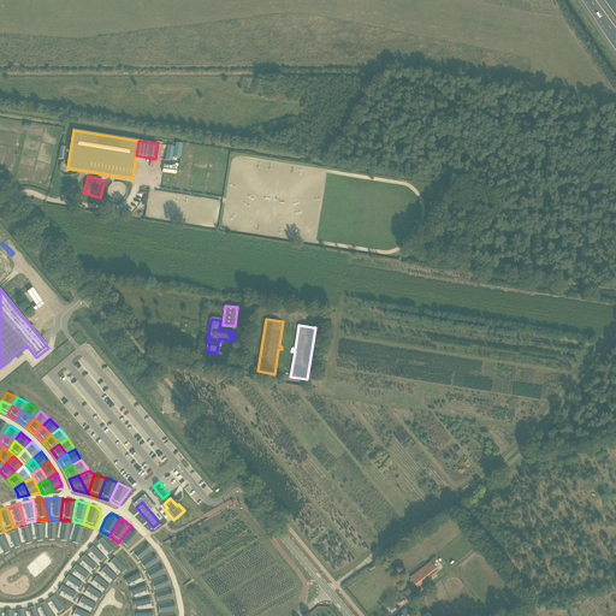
[(29,523),(33,544),(34,544),(40,543),(45,543),(43,521),(36,522),(29,523)]
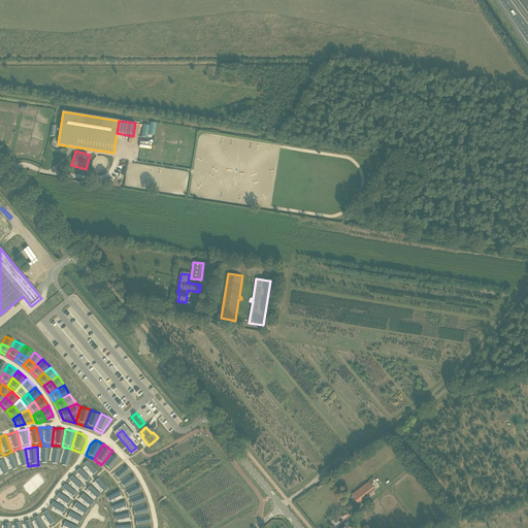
[(37,447),(38,465),(39,465),(44,465),(48,465),(50,447),(44,447),(37,447)]
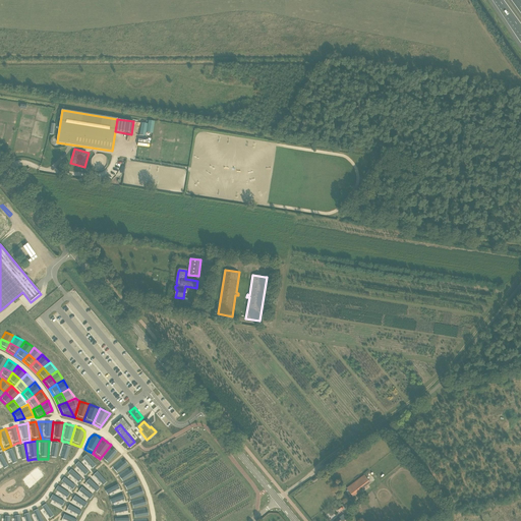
[(49,441),(48,459),(49,459),(53,459),(57,460),(62,443),(56,442),(50,441),(49,441)]
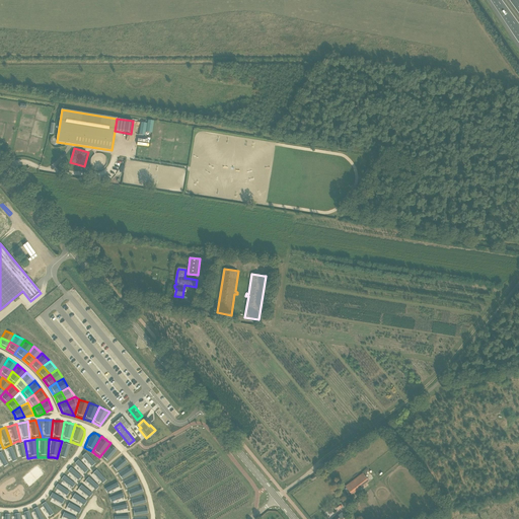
[(18,443),(12,445),(18,461),(19,461),(23,460),(27,458),(24,441),(18,443)]
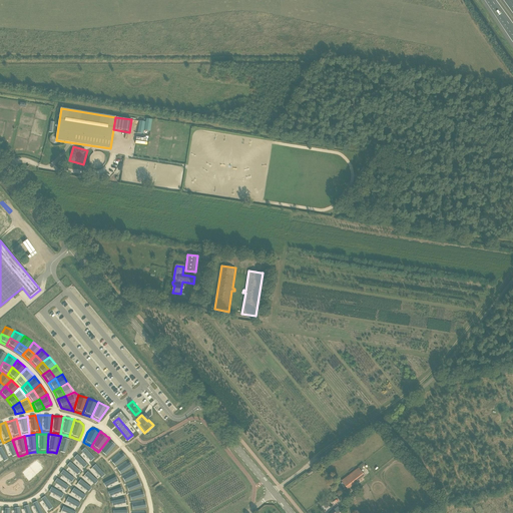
[(61,436),(56,453),(57,453),(62,454),(67,456),(73,449),(76,441),(73,439),(67,437),(61,436)]
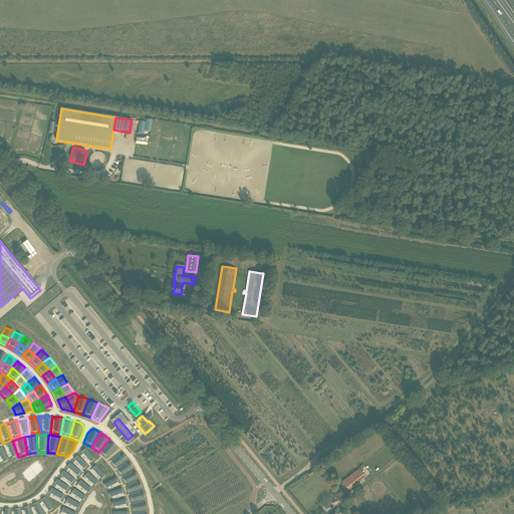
[(109,439),(98,453),(99,454),(100,455),(101,455),(102,456),(103,457),(104,458),(105,459),(106,460),(119,448),(118,447),(117,446),(116,445),(115,444),(114,443),(112,442),(111,441),(110,440),(109,439)]
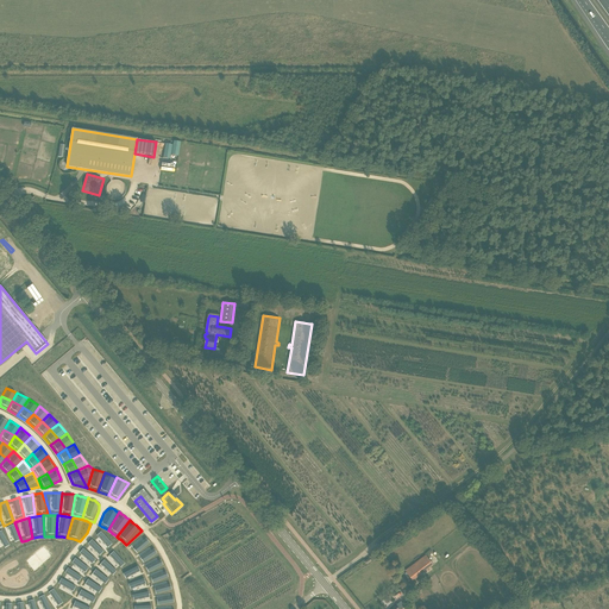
[(8,525),(2,528),(12,546),(17,544),(22,541),(14,522),(8,525)]
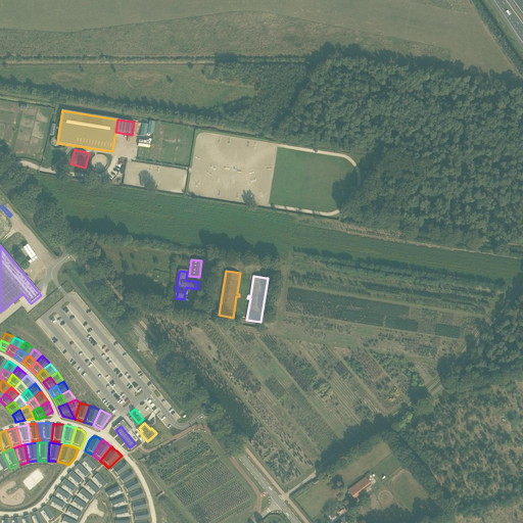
[(80,461),(79,462),(91,475),(93,473),(99,468),(103,465),(102,464),(101,464),(101,463),(100,463),(99,462),(98,461),(97,460),(96,460),(95,459),(94,458),(93,457),(92,457),(91,456),(90,456),(90,455),(89,455),(88,454),(87,454),(84,452),(80,461)]
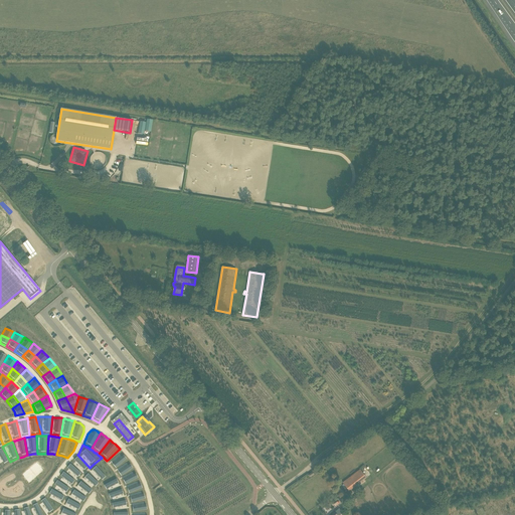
[(0,447),(0,465),(1,468),(2,468),(6,465),(10,462),(2,447),(1,447),(0,447)]
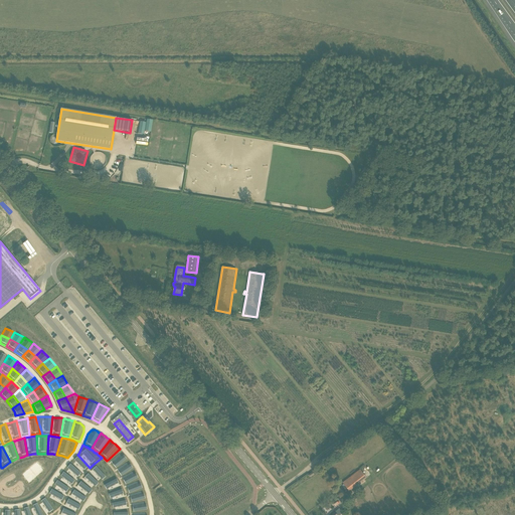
[(121,451),(108,462),(109,463),(110,464),(110,465),(111,465),(111,466),(112,466),(112,467),(113,467),(113,468),(114,468),(114,469),(114,470),(115,470),(129,460),(129,459),(128,459),(128,458),(127,457),(126,456),(125,455),(125,454),(124,454),(124,453),(123,452),(122,452),(122,451),(121,451)]
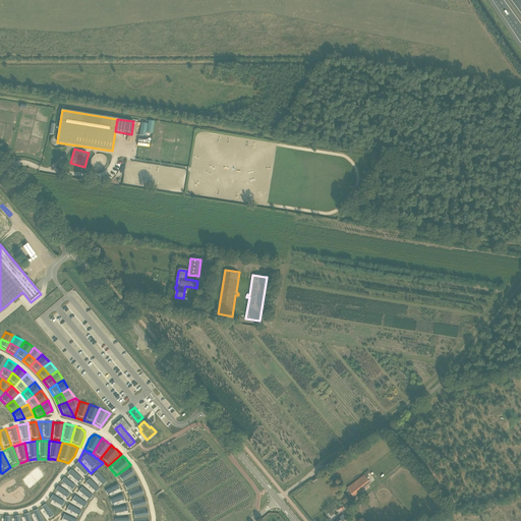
[(71,467),(84,479),(85,478),(87,476),(89,475),(91,473),(78,460),(76,462),(74,464),(73,465),(71,467)]
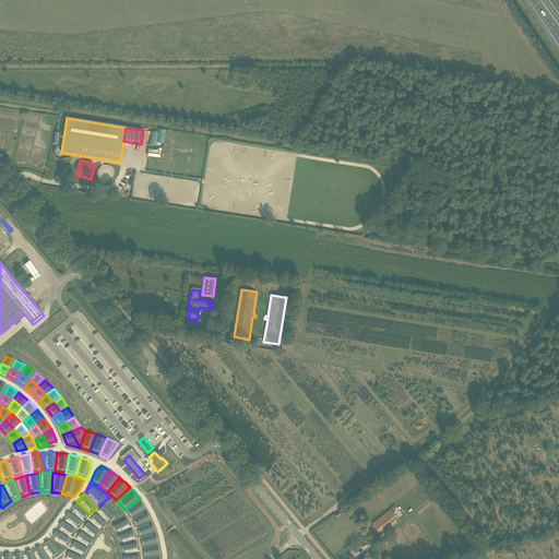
[(111,498),(96,511),(109,525),(126,514),(125,513),(125,512),(123,512),(122,511),(122,510),(121,509),(121,508),(120,508),(119,507),(119,506),(118,504),(117,504),(117,503),(116,502),(115,502),(115,501),(114,500),(113,499),(111,498)]
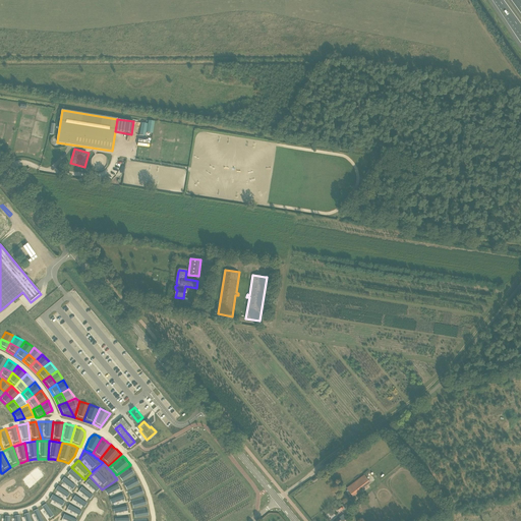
[(130,465),(116,475),(116,476),(117,476),(117,477),(118,478),(121,483),(136,474),(133,468),(132,468),(132,467),(131,466),(130,465)]
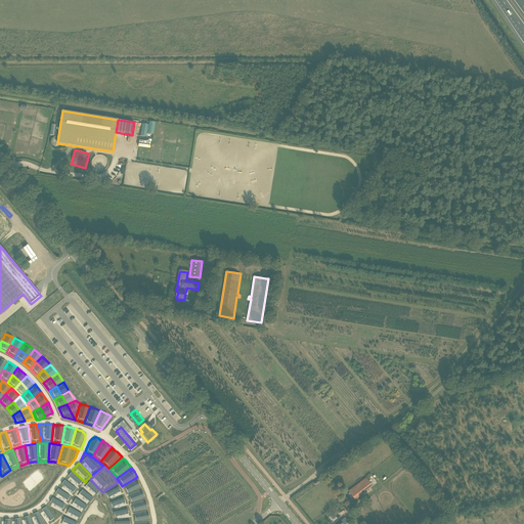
[(64,478),(78,489),(79,489),(80,488),(81,486),(83,484),(84,483),(85,482),(72,470),(71,471),(69,473),(68,475),(67,476),(64,478)]
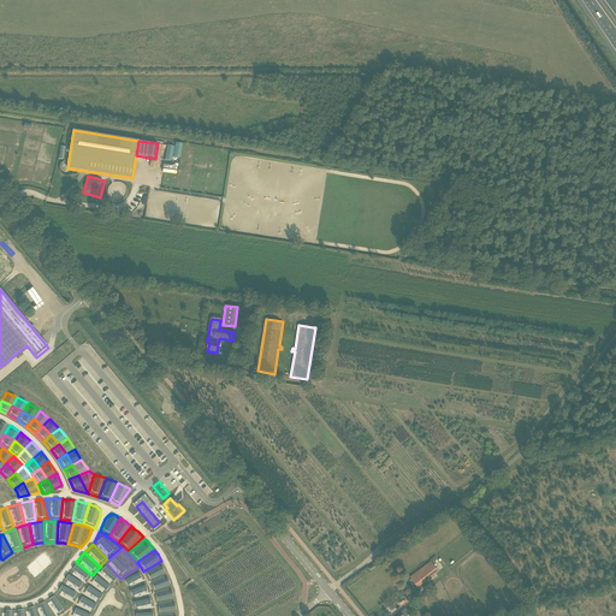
[(161,561),(143,572),(144,574),(148,581),(167,573),(163,563),(161,561)]
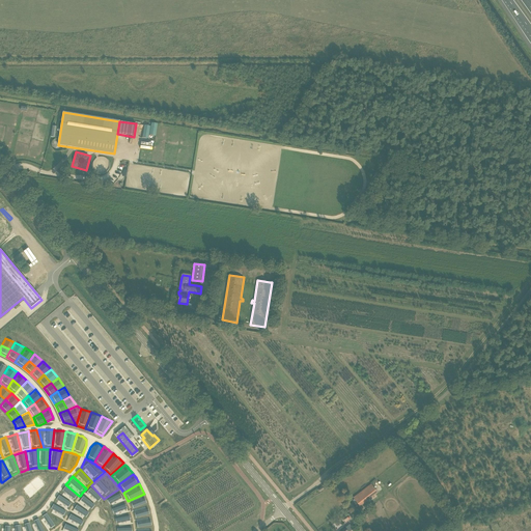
[(59,493),(58,494),(74,504),(74,503),(76,502),(77,500),(78,498),(79,496),(65,484),(64,485),(63,487),(61,490),(60,491),(59,493)]
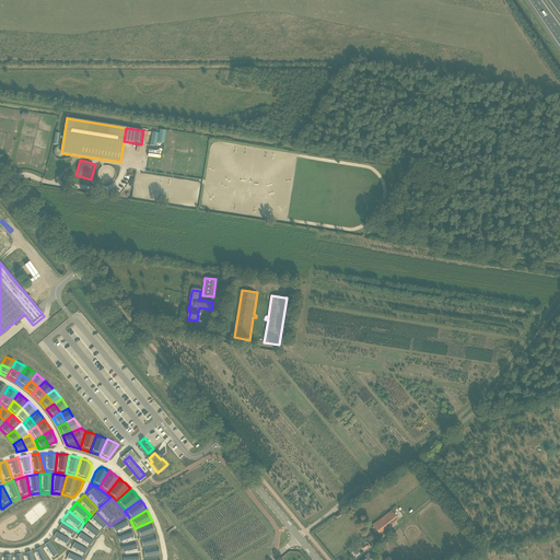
[(96,512),(88,521),(103,534),(109,526),(96,512)]
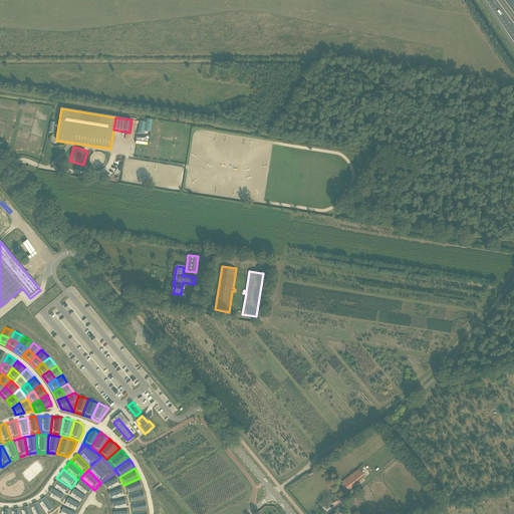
[(362,479),(357,471),(342,482),(348,490),(362,479)]
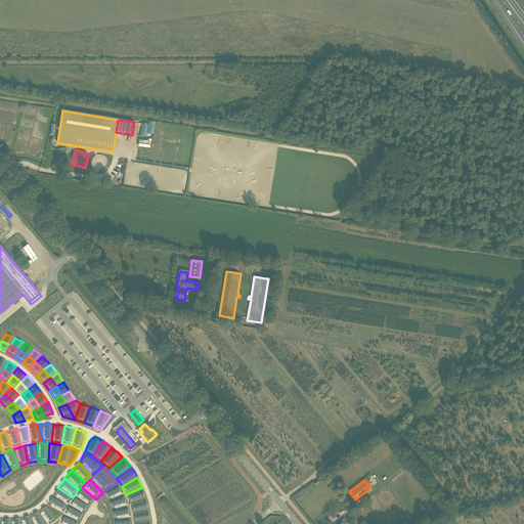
[(118,482),(102,492),(105,497),(108,503),(125,495),(122,488),(118,482)]
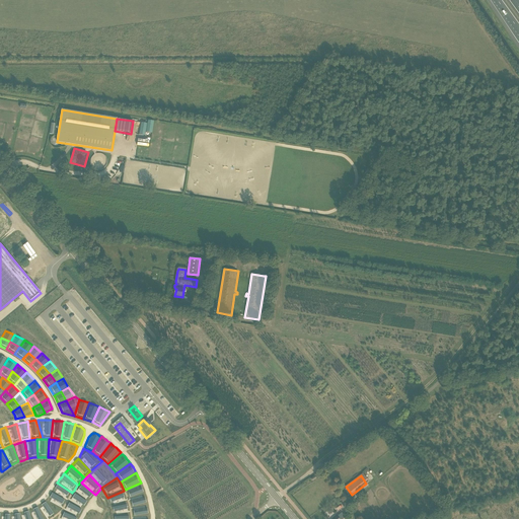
[(52,491),(52,492),(67,501),(67,500),(69,498),(70,496),(71,494),(72,493),(57,483),(57,484),(56,486),(54,487),(53,489),(52,491)]
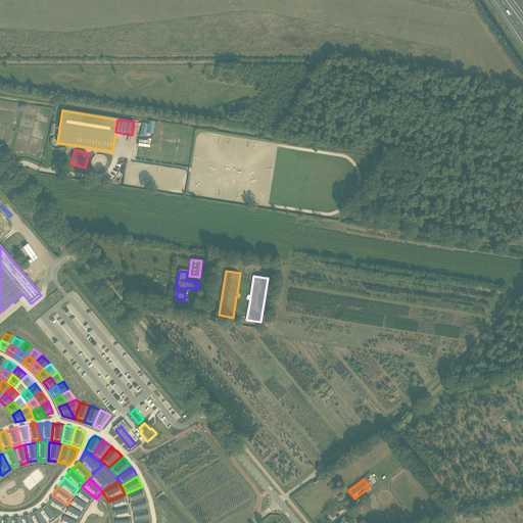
[(82,486),(75,495),(90,506),(96,498),(82,486)]
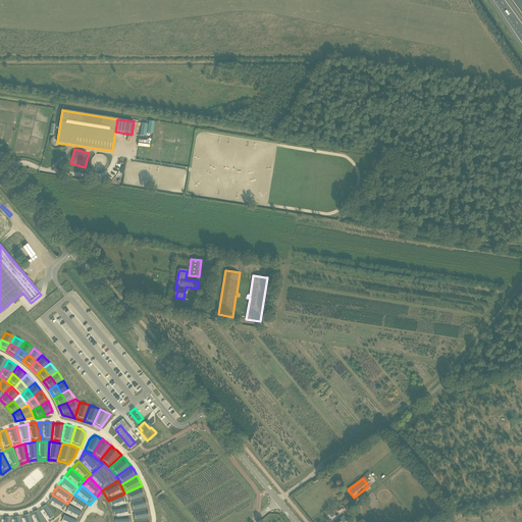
[(142,485),(125,492),(128,501),(129,502),(146,497),(146,494),(142,485)]
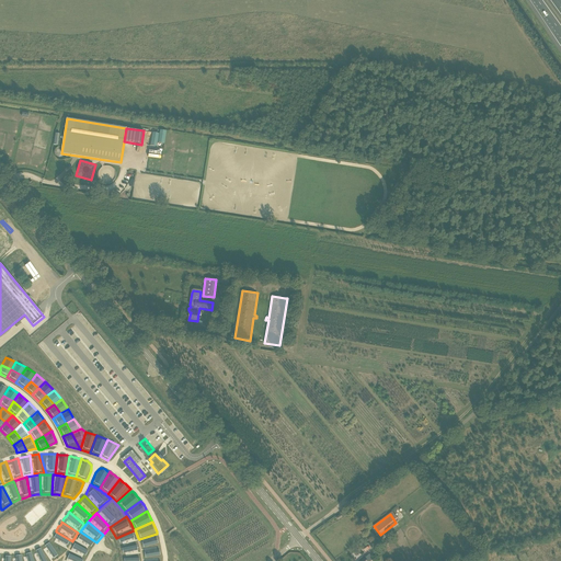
[(134,530),(116,538),(118,545),(119,548),(138,544),(137,538),(134,530)]
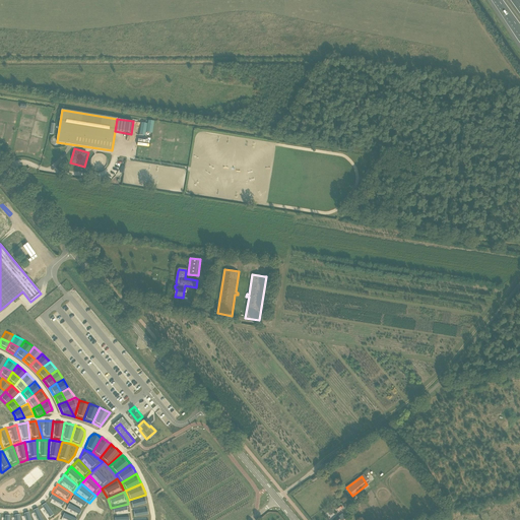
[(47,500),(46,501),(59,513),(60,512),(62,510),(63,508),(64,506),(65,504),(66,503),(67,502),(52,493),(51,494),(50,496),(49,497),(48,498),(47,500)]
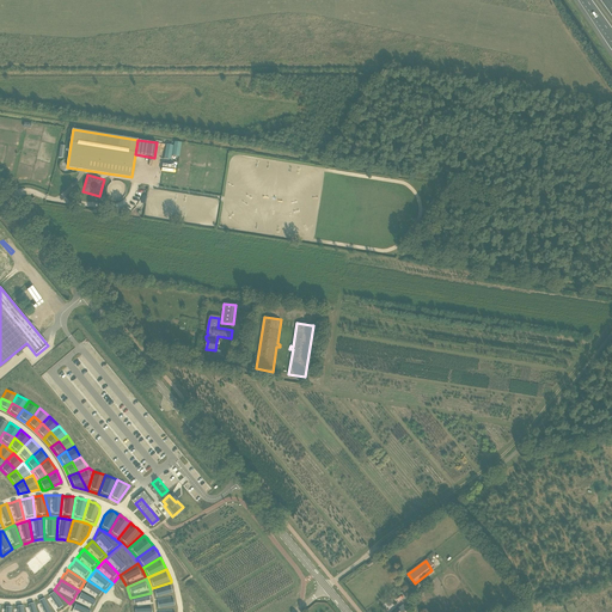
[(83,587),(80,591),(99,601),(101,599),(105,593),(105,592),(87,580),(83,587)]
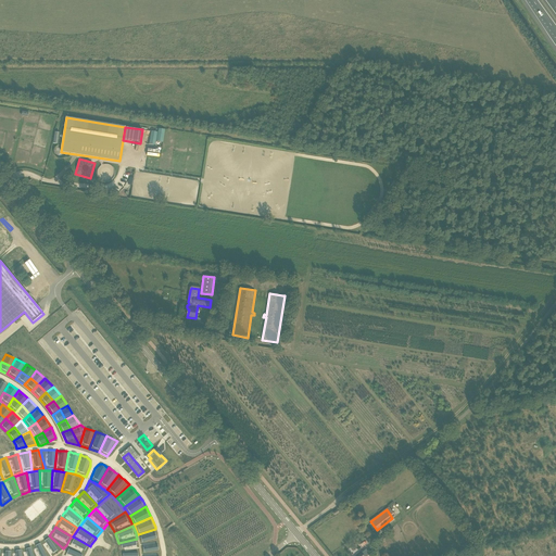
[(155,529),(138,534),(139,541),(140,544),(159,541),(158,536),(155,529)]
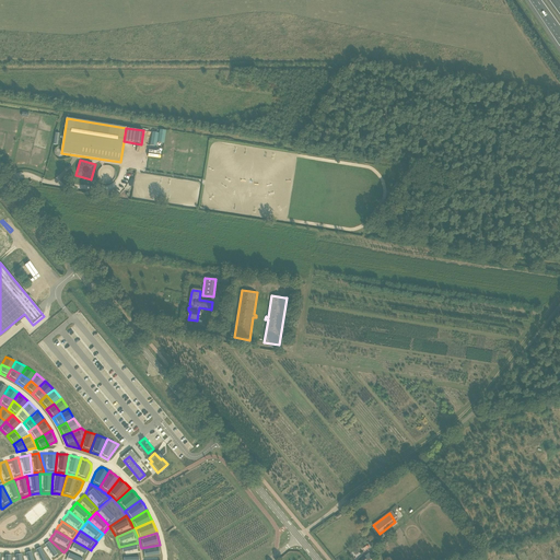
[(42,545),(41,546),(48,559),(53,559),(54,559),(56,559),(58,557),(59,556),(61,555),(63,552),(49,539),(48,539),(47,540),(46,541),(44,543),(43,544),(42,545)]
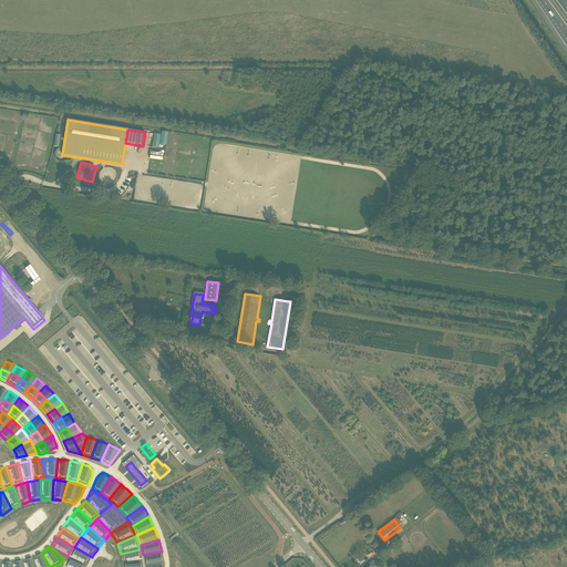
[(69,558),(69,559),(86,566),(90,560),(92,557),(74,547),(73,550),(69,558)]
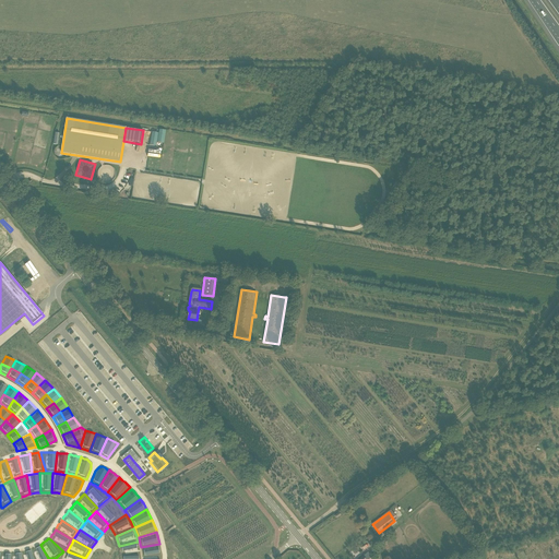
[(138,542),(119,546),(120,548),(121,555),(121,556),(141,554),(141,552),(139,544),(138,542)]
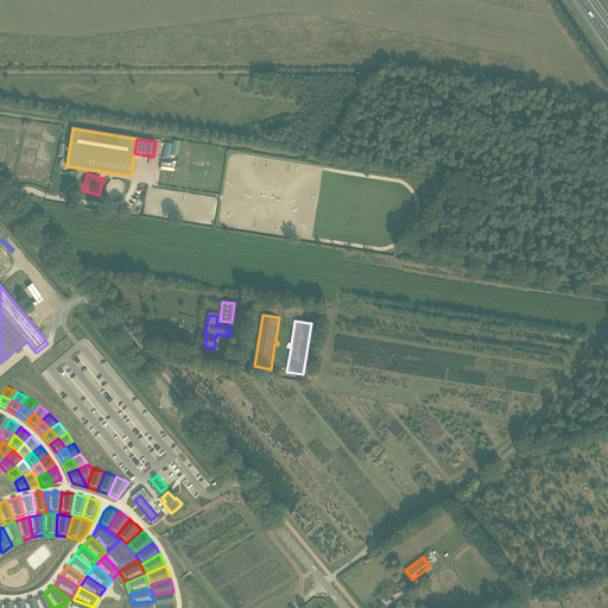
[(173,591),(153,595),(154,600),(156,606),(176,603),(175,597),(173,591)]
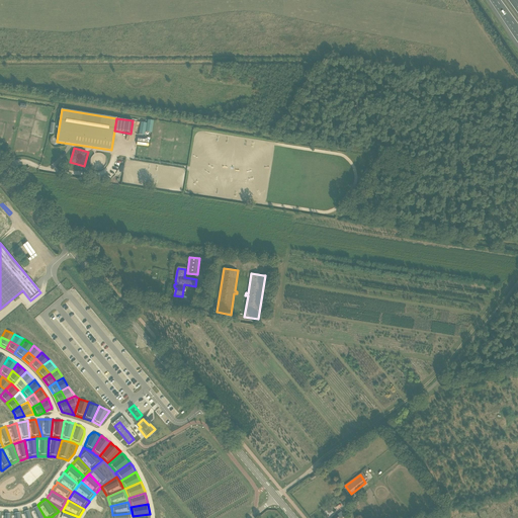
[(30,508),(29,509),(31,517),(45,517),(37,505),(36,505),(35,506),(33,507),(31,508),(30,508)]
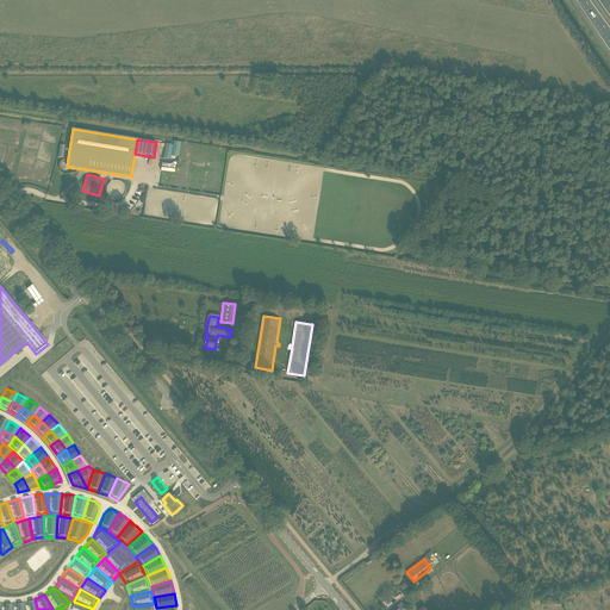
[(25,602),(24,602),(25,609),(37,609),(35,599),(33,599),(31,599),(30,601),(27,601),(25,602)]
